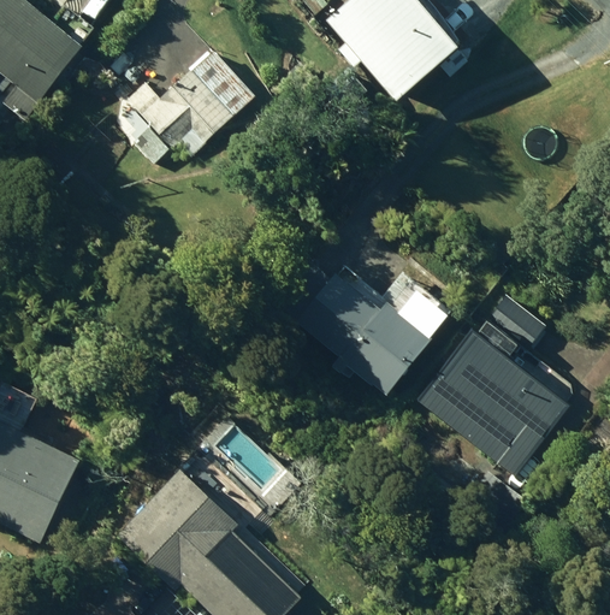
[(1,105),(22,122),(81,47),(78,45),(90,30),(66,10),(54,25),(22,0),(0,0),(0,74),(16,87),(1,105)]
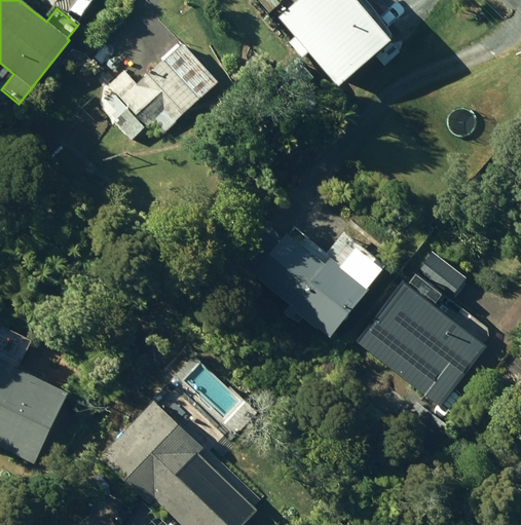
[(309,51),(337,85),(393,40),(359,0),(303,0),(282,19),(295,35),(288,41),(301,58),(309,51)]
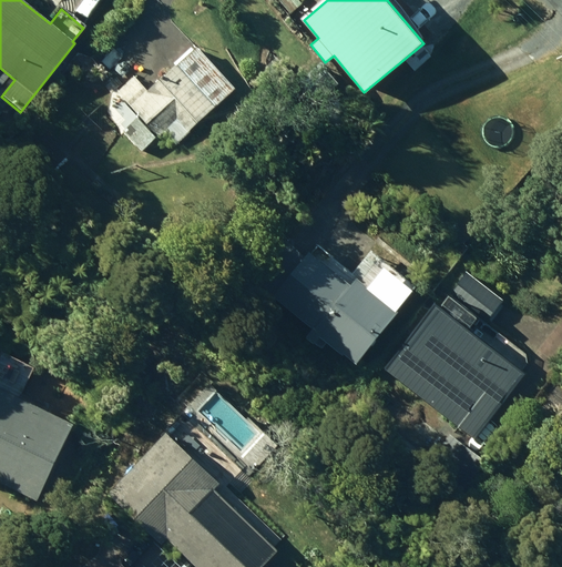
[(160,132),(172,144),(232,89),(193,48),(129,108),(155,135),(160,132)]
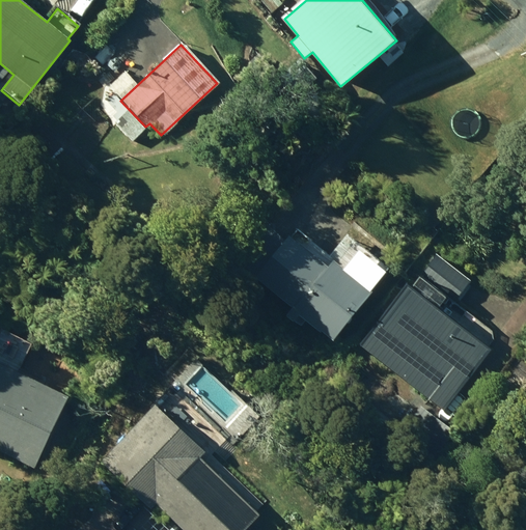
[(112,124),(130,142),(143,129),(126,111),(112,124)]
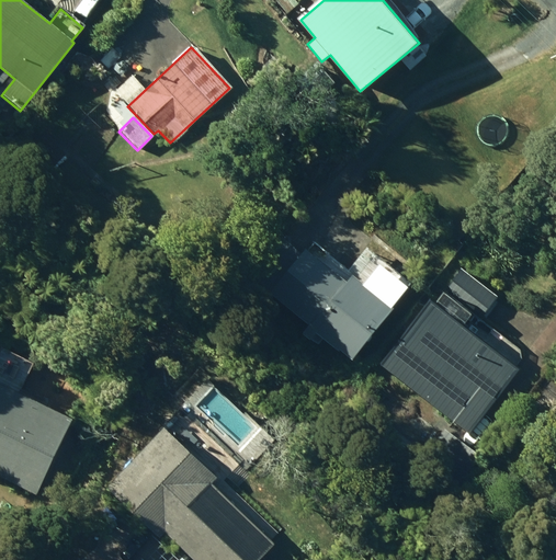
[(222,143),(238,149),(244,135),(227,128),(222,143)]
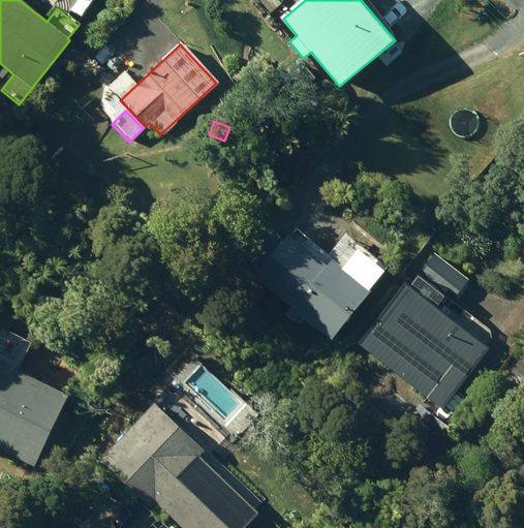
[(295,311),(332,341),(371,291),(331,259),(327,265),(289,235),(262,271),(301,303),(295,311)]
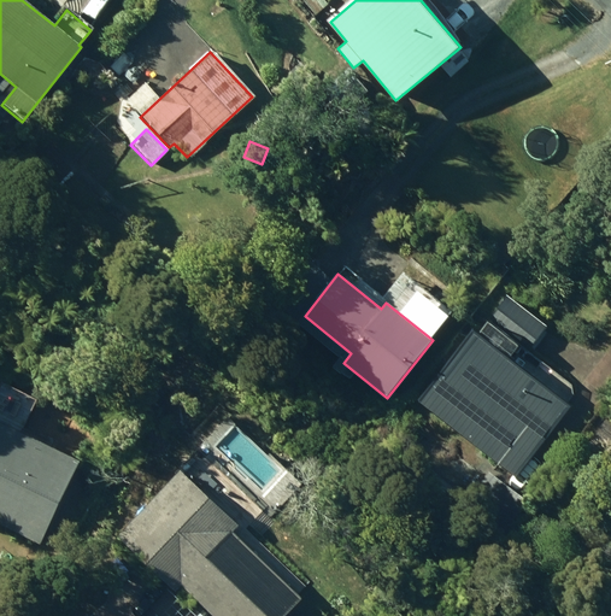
[(488,327),(523,355),(544,328),(507,301),(488,327)]
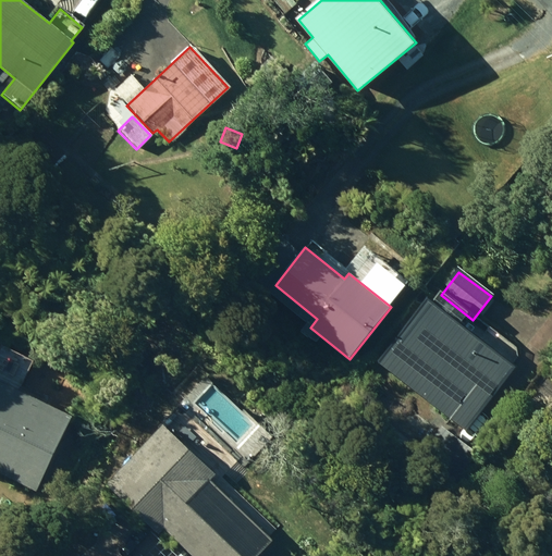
[(377,363),(466,433),(515,369),(427,299),(377,363)]
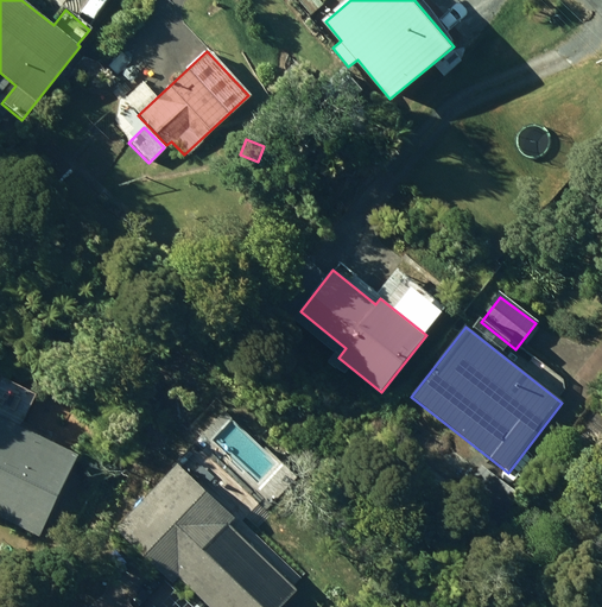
[(0,517),(37,536),(77,454),(18,425),(24,412),(0,400),(0,517)]
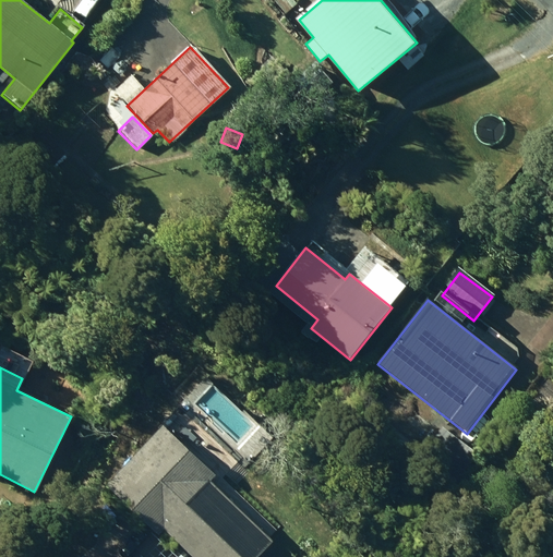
[(161,530),(190,556),(255,556),(272,541),(208,482),(215,475),(161,424),(103,485),(157,535),(161,530)]
